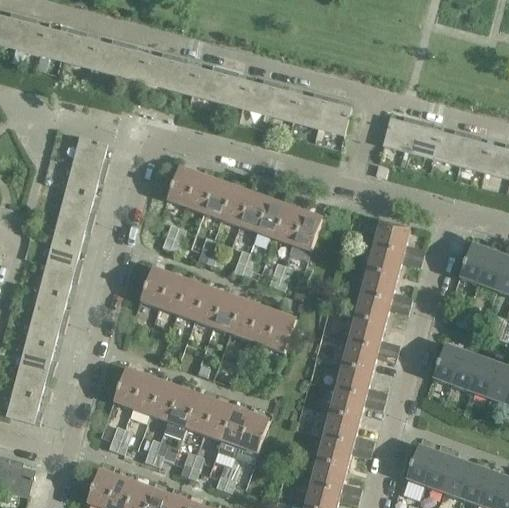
[(0,42),(13,46),(22,15),(13,13),(11,18),(0,15),(0,42)]
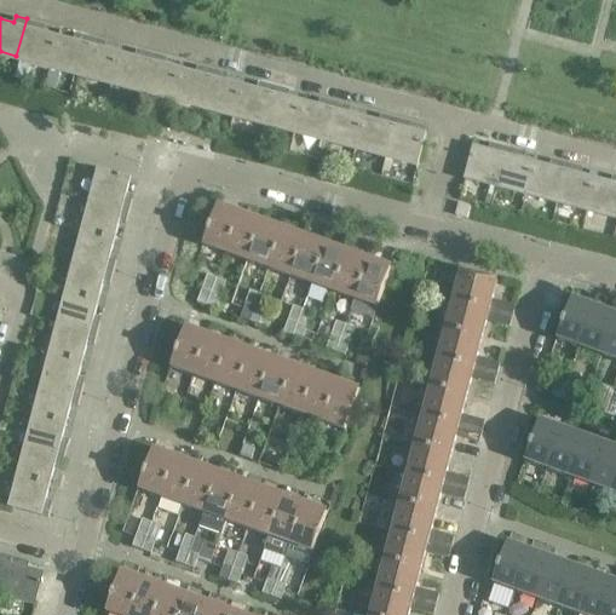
[(47,64),(55,33),(36,28),(38,21),(27,18),(16,56),(47,64)]
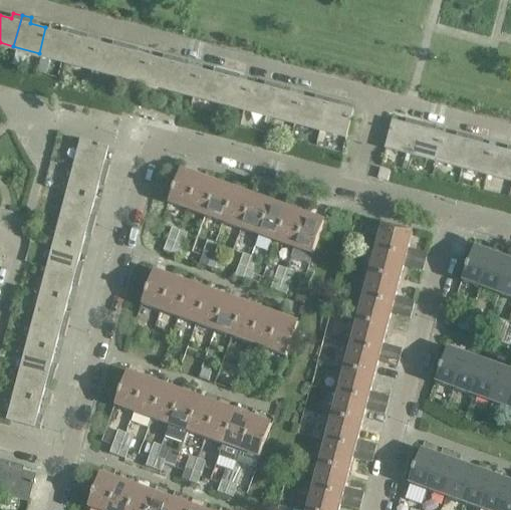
[(64,59),(72,28),(63,26),(62,31),(45,27),(39,53),(64,59)]
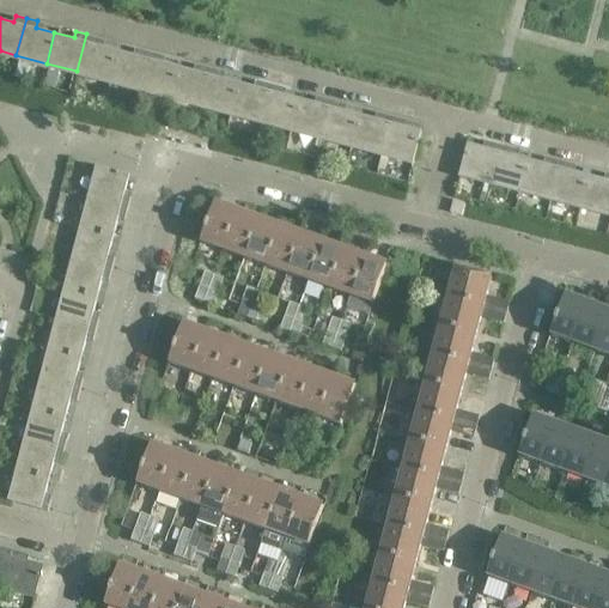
[(107,79),(115,48),(96,43),(98,37),(86,34),(77,71),(107,79)]
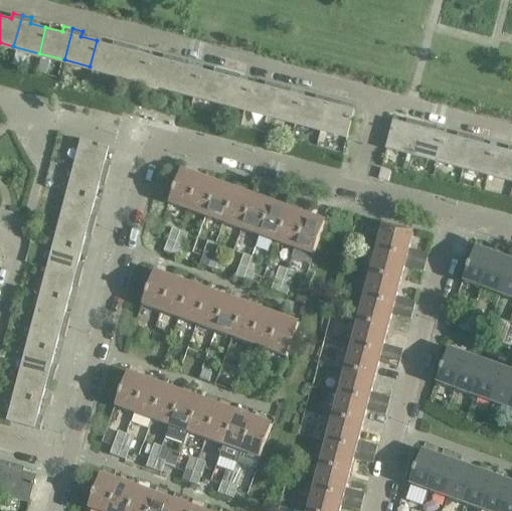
[(115,73),(123,42),(115,39),(113,45),(97,40),(90,66),(115,73)]
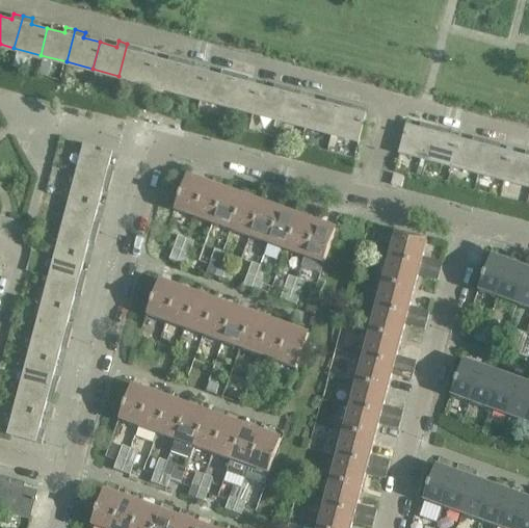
[(144,82),(152,56),(136,52),(137,46),(127,44),(118,76),(144,82)]
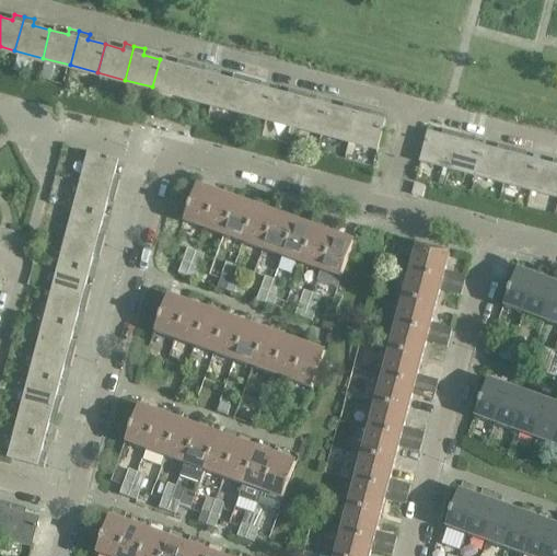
[(181,94),(189,60),(180,58),(178,64),(160,59),(152,87),(181,94)]
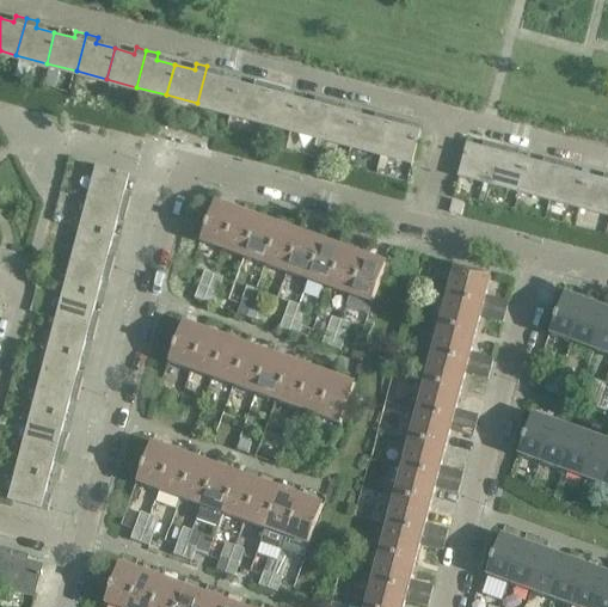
[(227,111),(235,80),(216,75),(219,68),(207,66),(197,103),(227,111)]
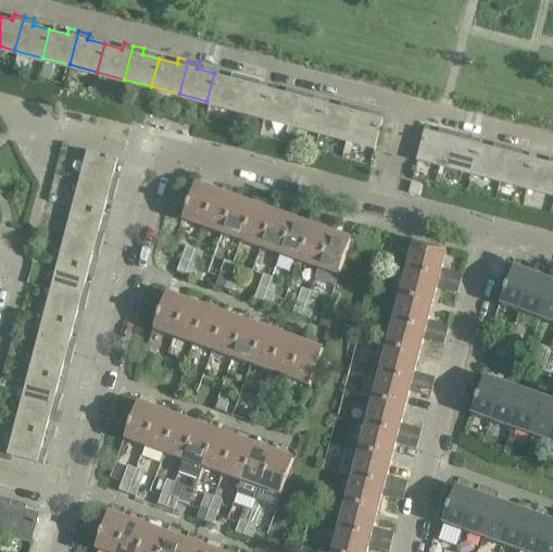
[(234,108),(242,74),(234,72),(231,77),(214,73),(206,101),(234,108)]
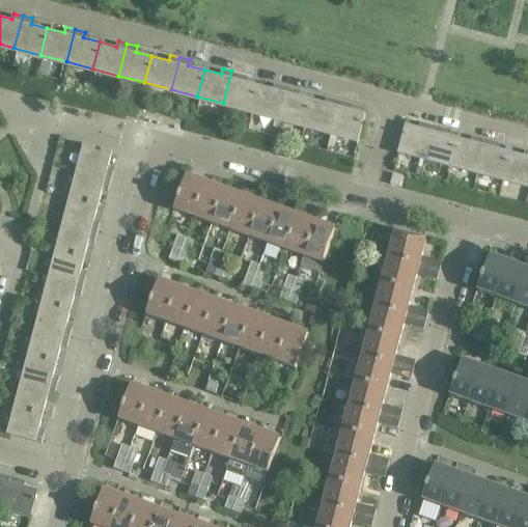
[(249,110),(256,83),(241,79),(242,74),(231,71),(223,103),(249,110)]
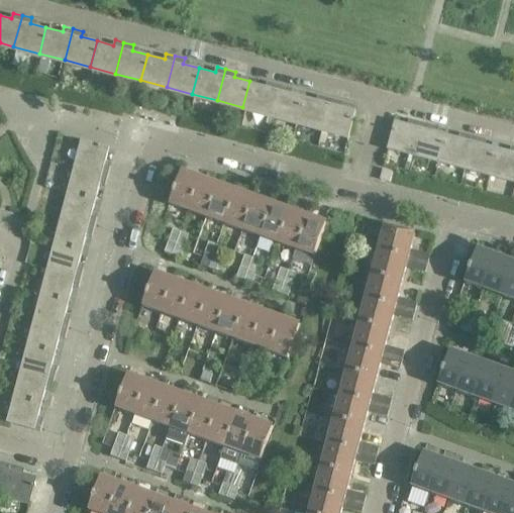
[(269,114),(277,83),(268,80),(267,86),(249,81),(242,107),(269,114)]
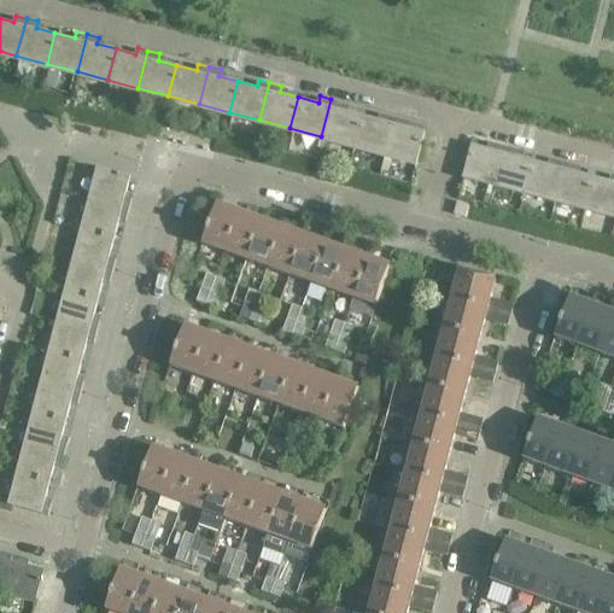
[(351,144),(360,114),(340,109),(343,101),(331,99),(321,136),(351,144)]
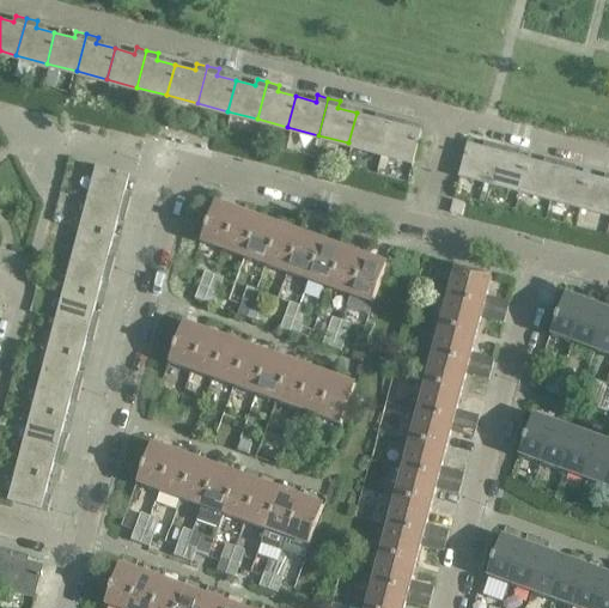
[(378,151),(388,114),(378,111),(376,117),(357,113),(348,143),(378,151)]
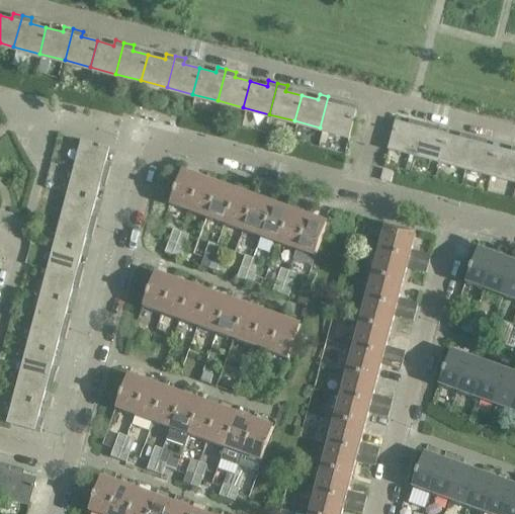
[(347,135),(353,108),(337,104),(338,99),(328,96),(320,127),(347,135)]
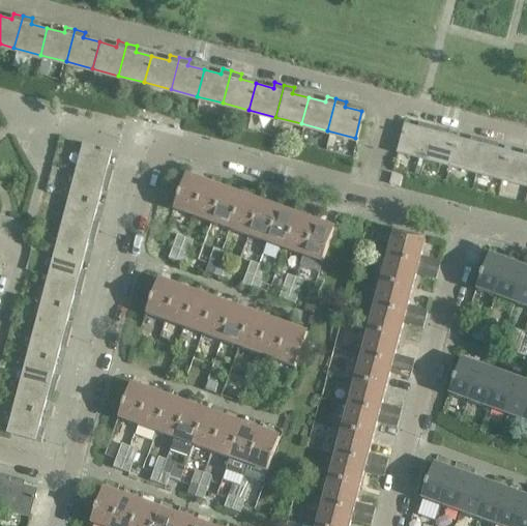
[(421,155),(430,123),(420,120),(418,126),(402,121),(394,148),(421,155)]
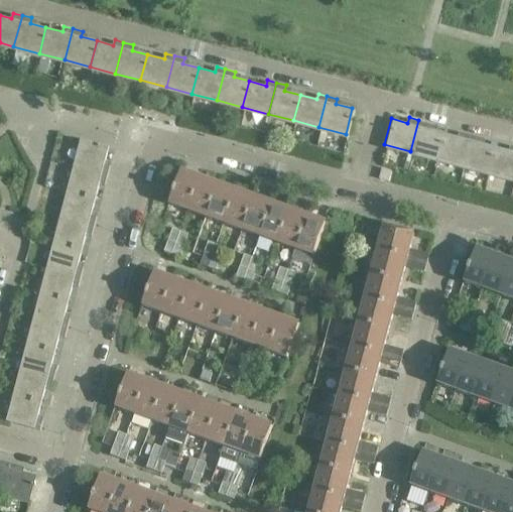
[(435,158),(442,132),(426,128),(427,122),(418,120),(410,151),(435,158)]
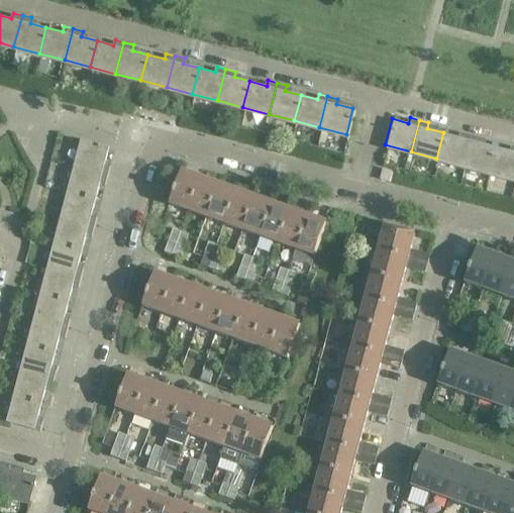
[(461,165),(471,133),(460,131),(459,136),(443,132),(436,159),(461,165)]
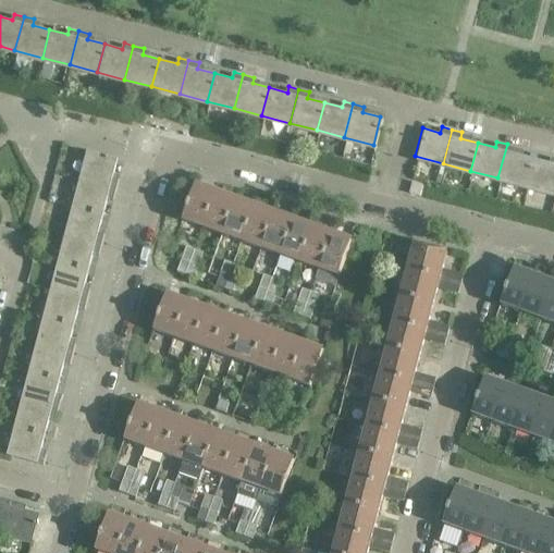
[(525,185),(532,157),(515,152),(517,147),(507,144),(497,177),(525,185)]
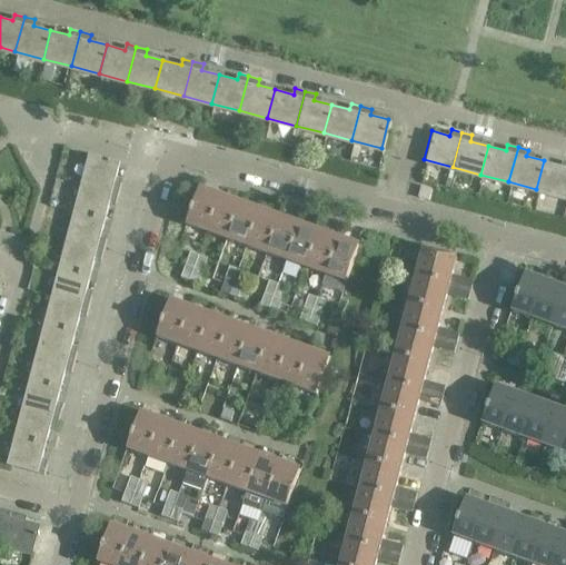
[(112,179),(117,160),(88,152),(81,181),(116,190),(118,180),(112,179)]
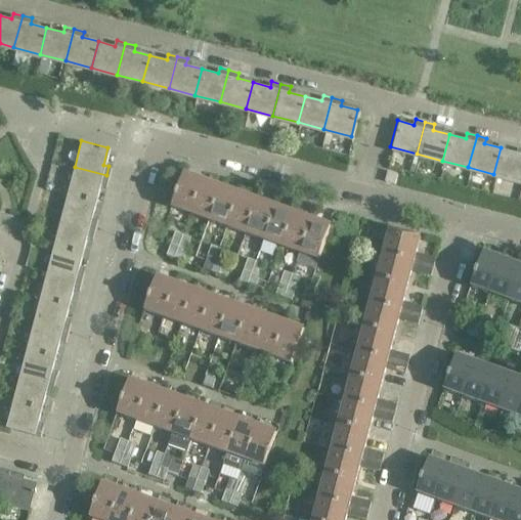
[(520,181),(520,175),(520,146),(518,146),(517,152),(501,147),(493,174),(520,181)]
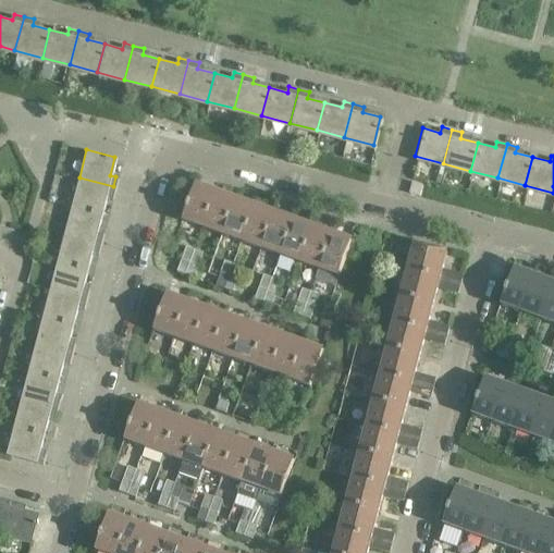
[(110,197),(113,186),(79,177),(72,206),(100,212),(105,195),(110,197)]
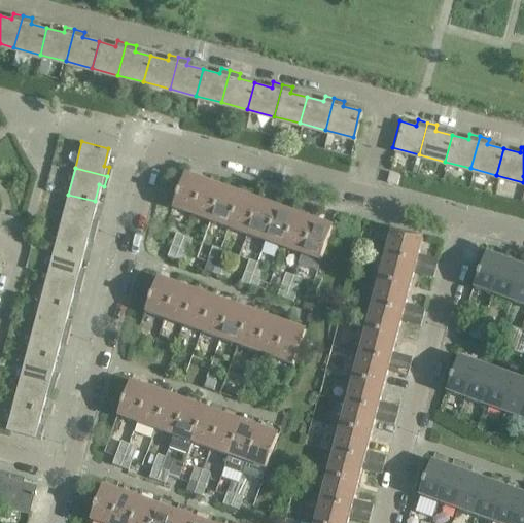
[(189,212),(201,179),(182,173),(170,205),(189,212)]
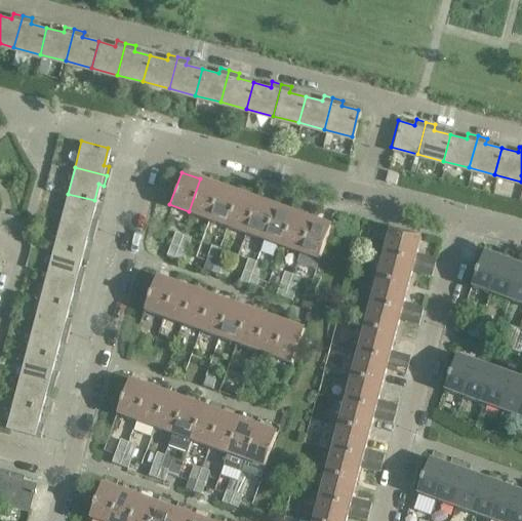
[(207,218),(218,186),(200,178),(189,211),(207,218)]
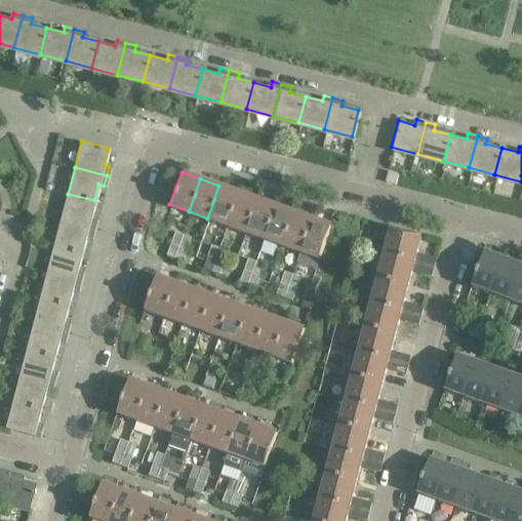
[(225,225),(237,192),(218,186),(207,218),(225,225)]
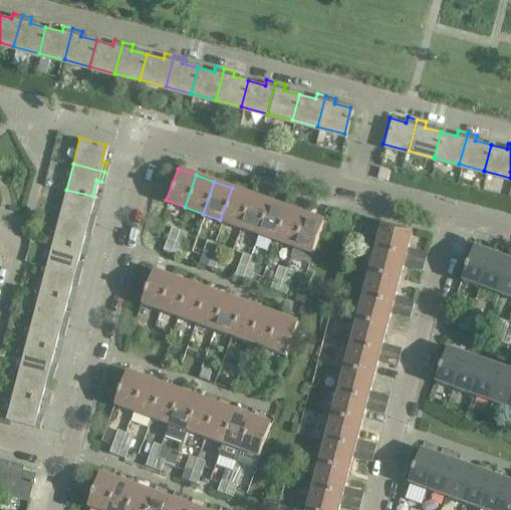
[(238,226),(249,195),(232,188),(220,220),(238,226)]
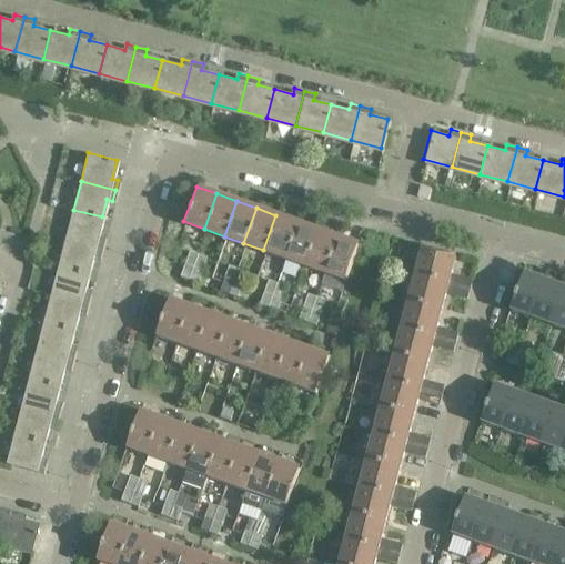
[(98,234),(102,217),(73,210),(66,238),(101,247),(103,235),(98,234)]
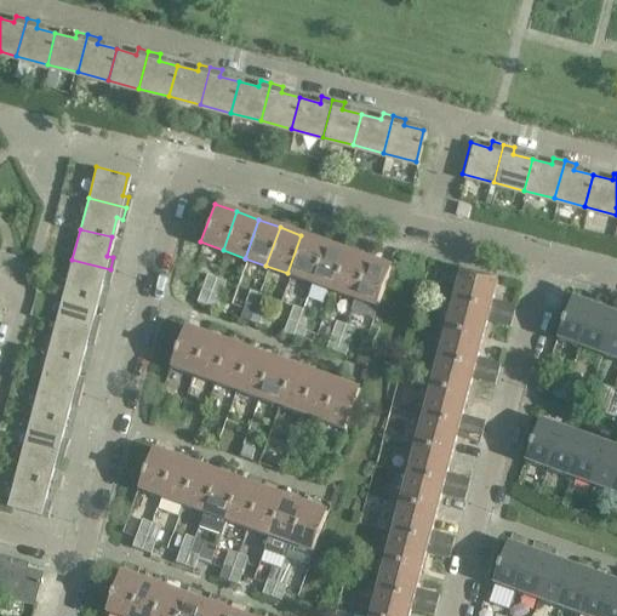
[(309,281),(323,243),(301,235),(287,273),(309,281)]
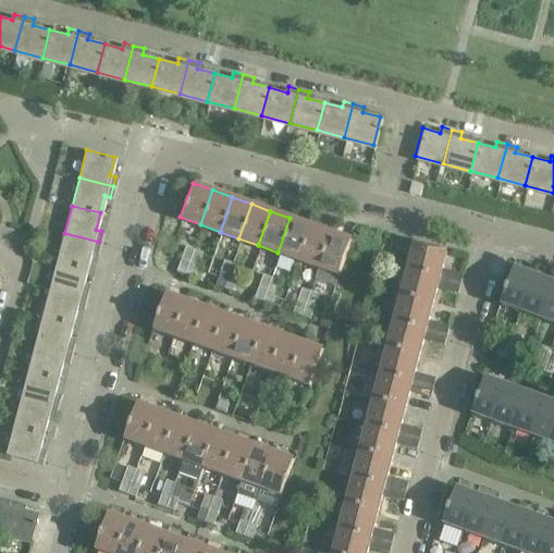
[(297,259),(309,225),(290,218),(278,253),(297,259)]
